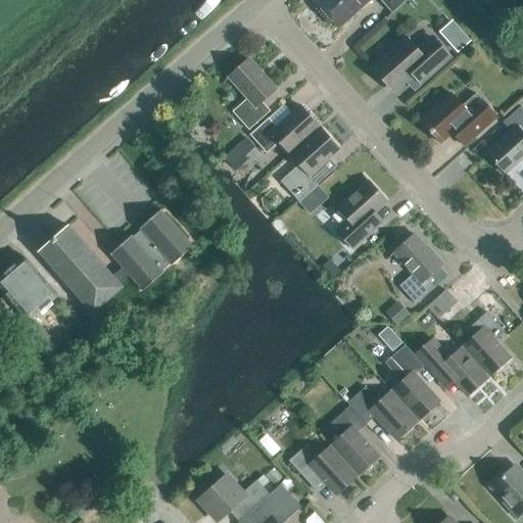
[(338,30),(370,0),(318,0),(314,3),(338,30)]
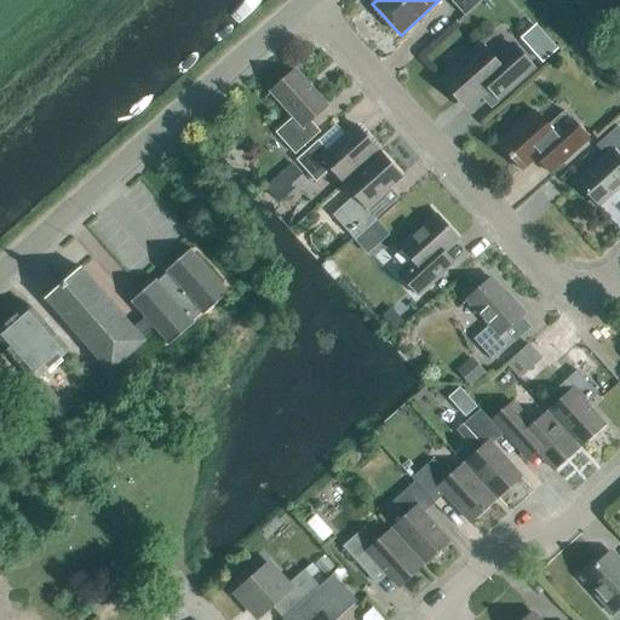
[(464,16),(481,0),(451,0),(464,16)]
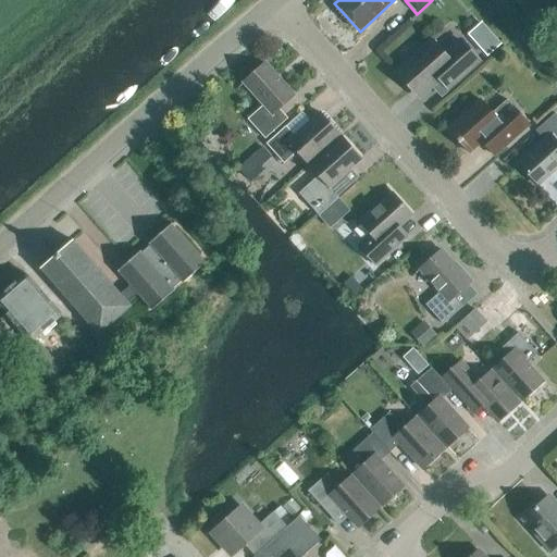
[(479,26),(466,38),(485,59),(498,47),(479,26)]
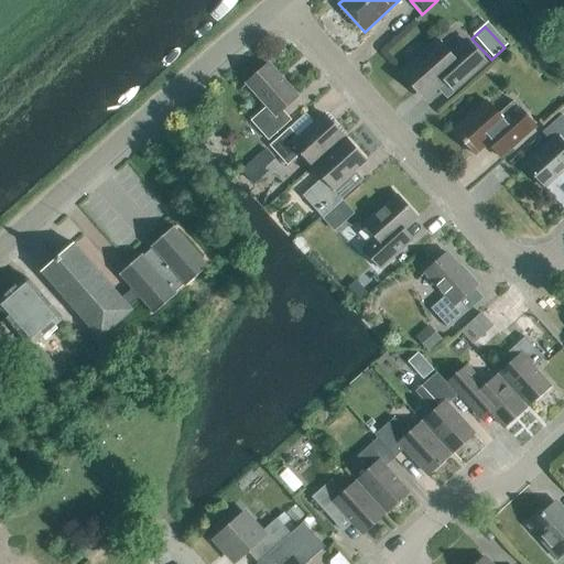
[(483,62),(466,43),(449,57),(436,43),(401,75),(423,99),(437,86),(446,96),(454,90),(453,89),(483,62)]
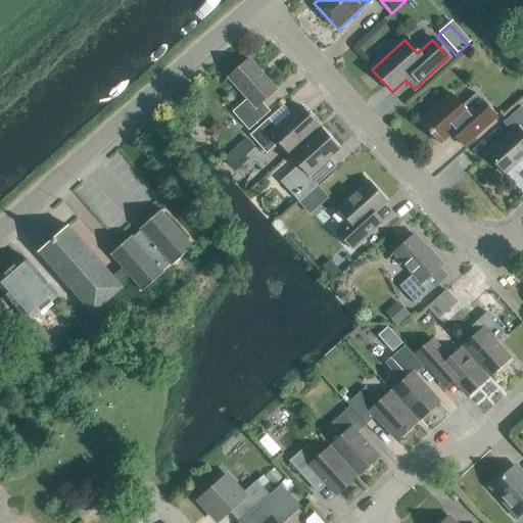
[(248,132),(270,112),(262,103),(275,91),(247,60),(228,79),(247,99),(232,113),(248,132)]
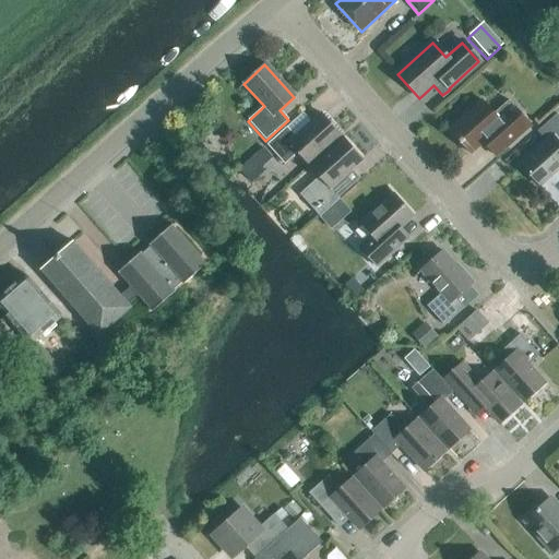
[(492,115),(480,102),(448,130),(470,155),(483,143),(495,157),(531,127),(508,102),(492,115)]
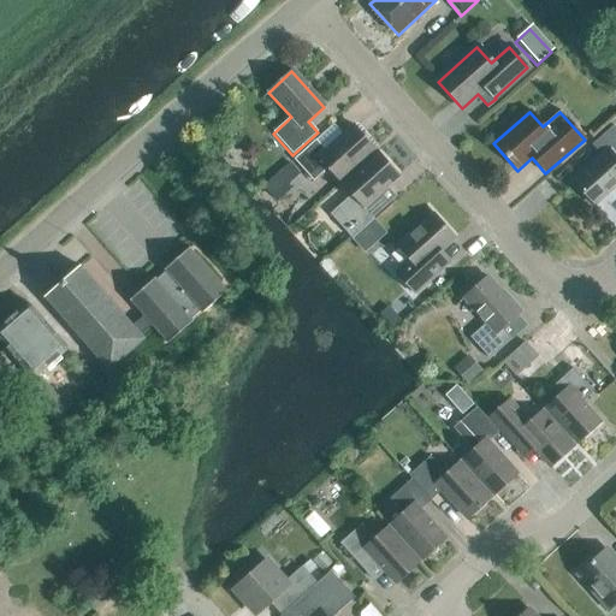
[(338,182),(374,150),(354,126),(325,152),(315,141),(294,161),(313,182),(327,170),(338,182)]
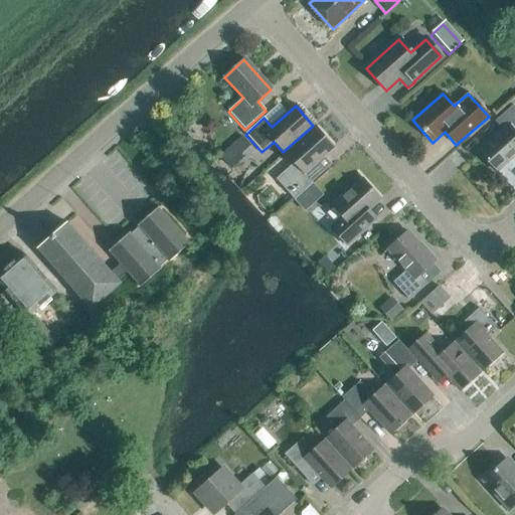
[(496,172),(514,155),(514,109),(512,106),(494,122),(502,131),(478,153),(496,172)]
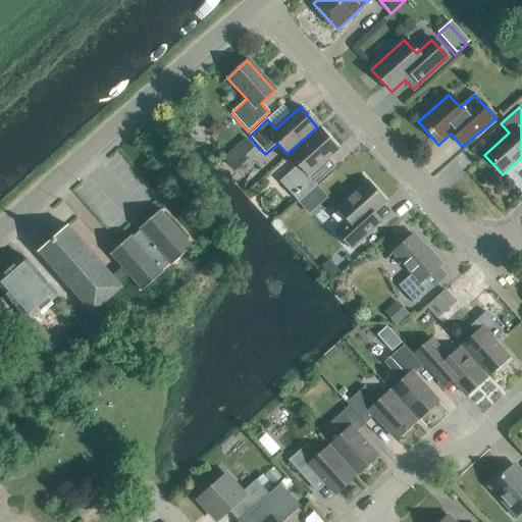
[(297,202),(335,167),(327,158),(337,150),(319,129),(290,156),(298,166),(279,183),(297,202)]
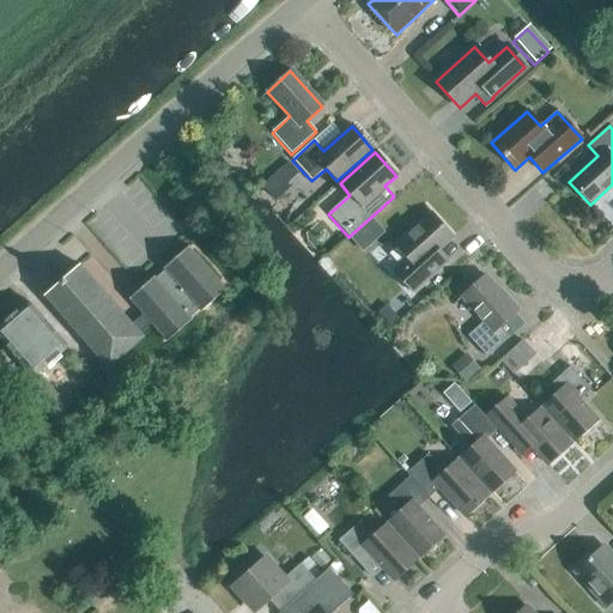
[(287,163),(277,174),(286,184),(297,174),(287,163)]
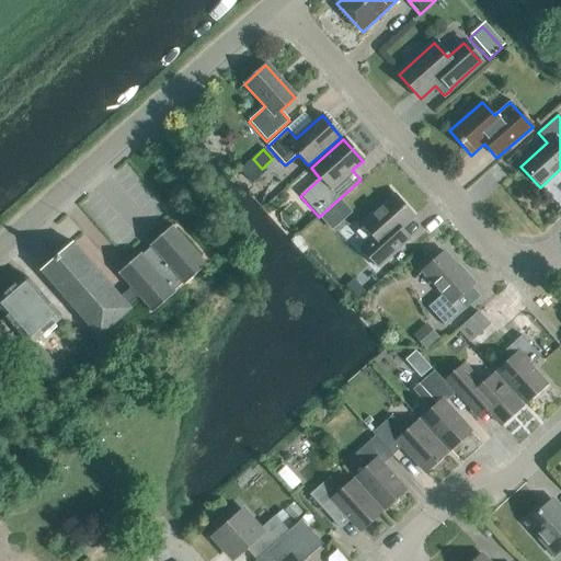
[(377,268),(397,251),(410,240),(401,229),(414,218),(395,196),(362,226),(373,238),(359,249),(377,268)]
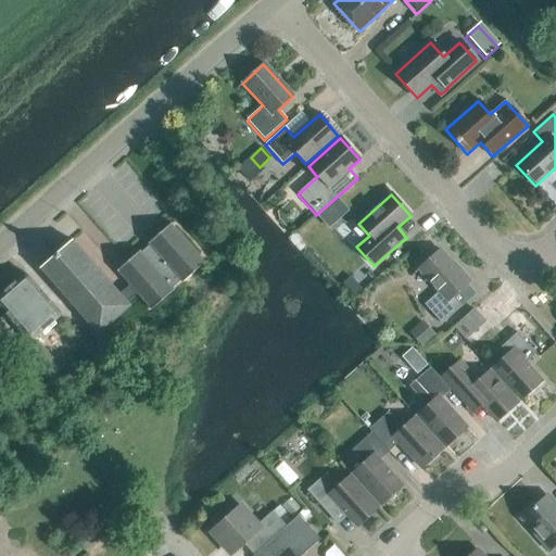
[(151,311),(205,263),(171,224),(116,272),(118,272),(129,285),(118,294),(71,240),(70,242),(41,267),(39,268),(41,270),(98,335),(129,306),(125,302),(136,292),(151,310),(151,311)]
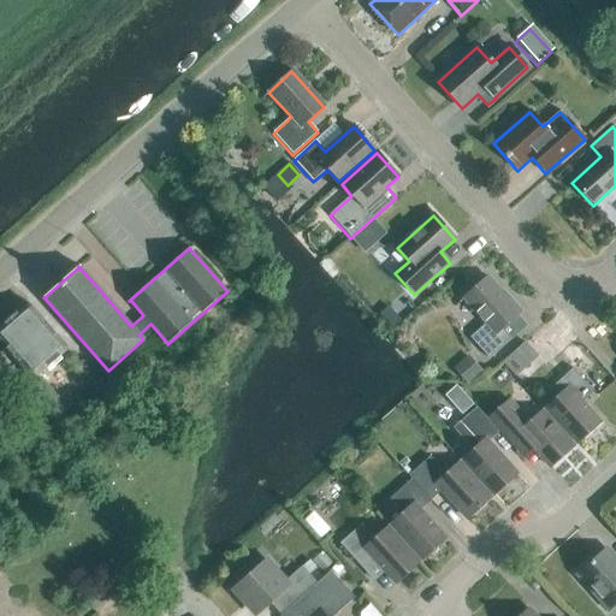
[(503,296),(486,278),(463,298),(486,324),(469,338),(489,360),(510,341),(501,330),(520,312),(505,295),(503,296)]
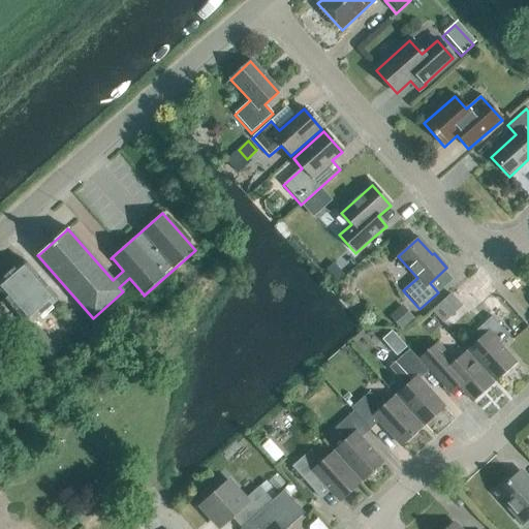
[(51,343),(32,322),(58,300),(24,260),(0,281),(0,292),(28,325),(29,325),(33,330),(24,338),(45,363),(61,349),(53,341),(51,343)]
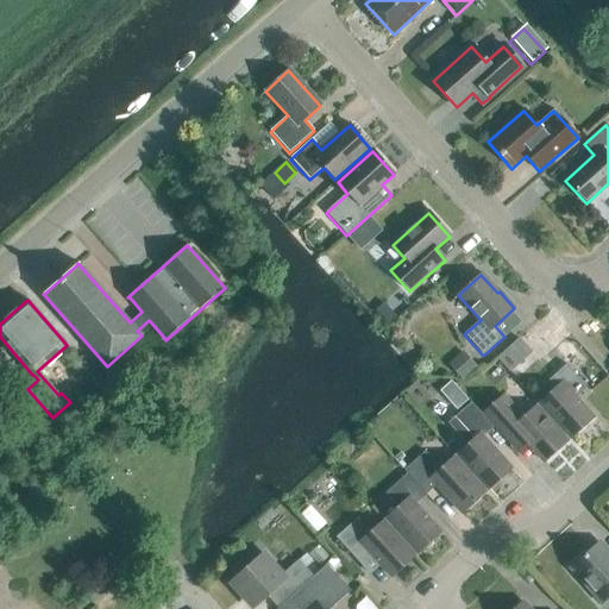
[(387,326),(395,319),(383,305),(375,312),(387,326)]
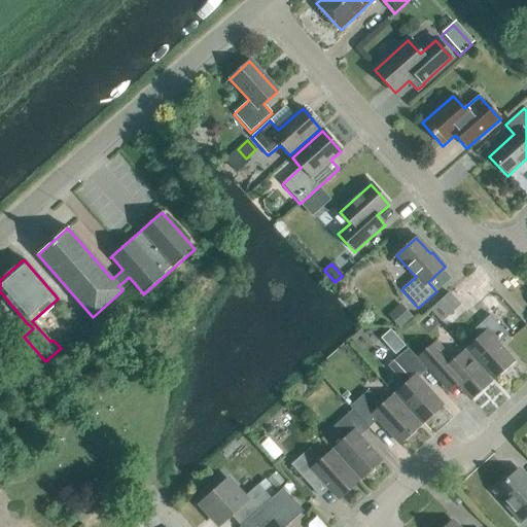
[(441,323),(460,306),(448,293),(429,311),(441,323)]
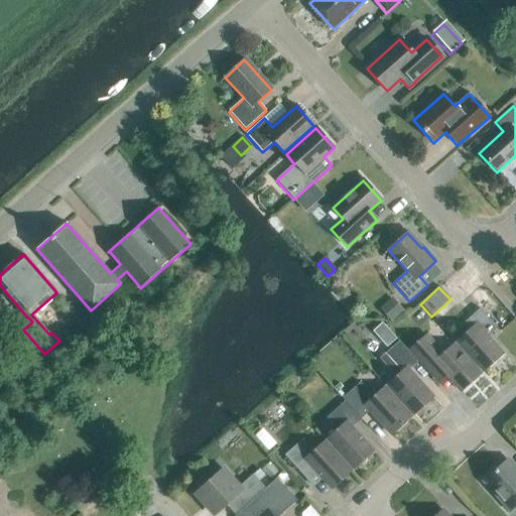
[(403,311),(392,298),(379,309),(391,323),(403,311)]
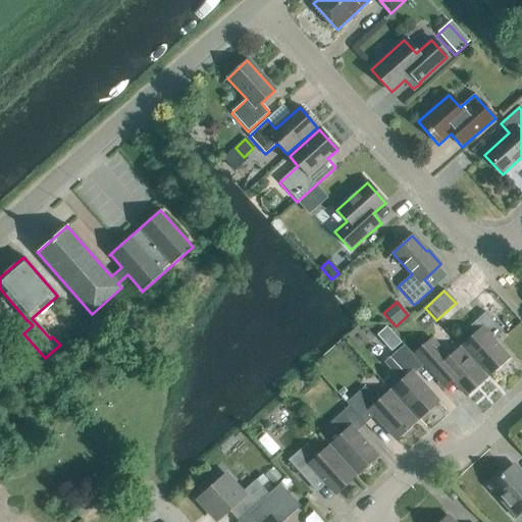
[(488,377),(508,359),(492,342),(502,332),(484,313),(467,328),(473,335),(461,347),(488,377)]
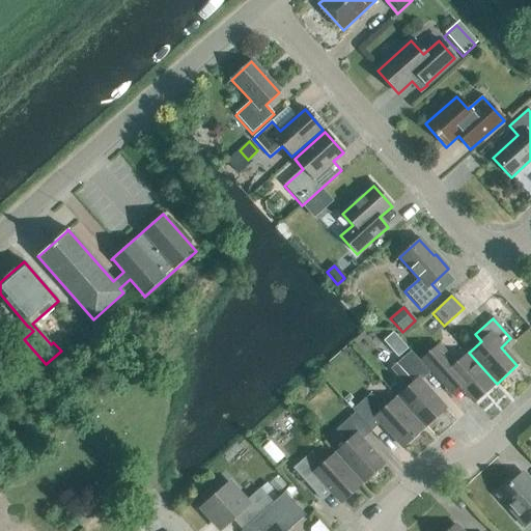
[(467,355),(455,365),(438,344),(419,361),(429,373),(450,396),(459,388),(474,403),(494,386),(467,355)]
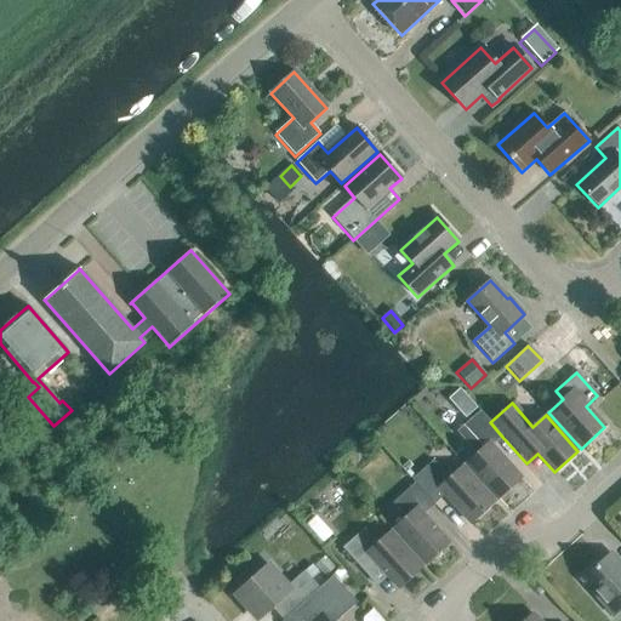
[(502,437),(490,422),(480,411),(456,432),(476,455),(465,465),(497,500),(520,479),(491,446),(502,437)]
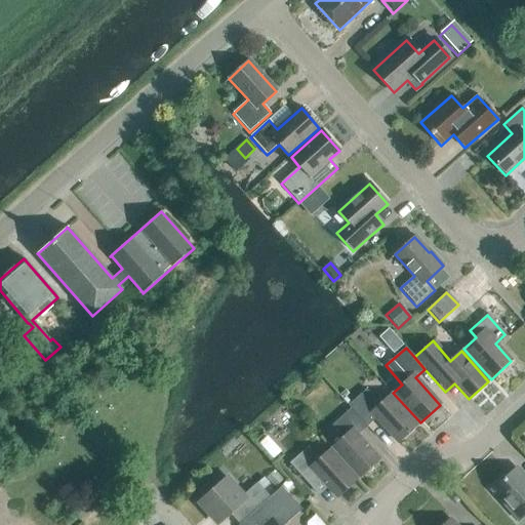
[(351,409),(367,427),(376,418),(398,443),(417,425),(391,395),(379,405),(366,390),(348,406),(351,409)]
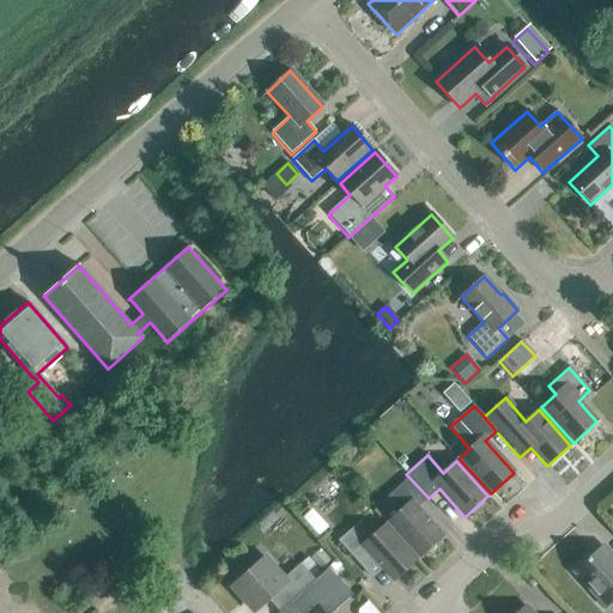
[(418,508),(429,498),(410,478),(388,497),(400,511),(388,522),(419,558),(443,536),(418,508)]
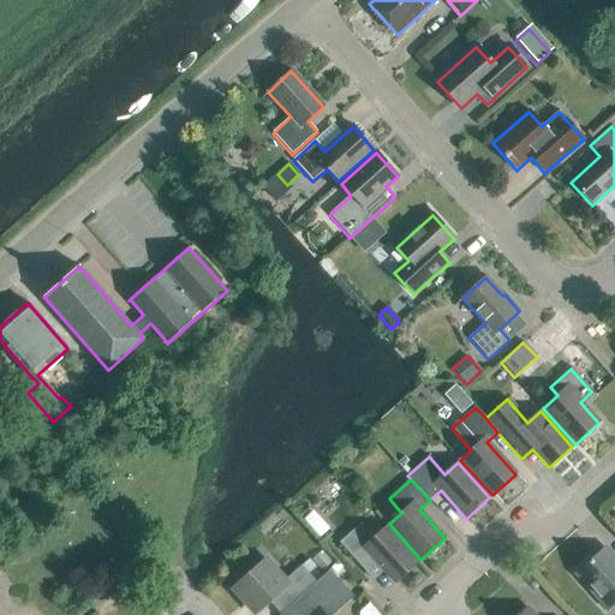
[(374,538),(360,524),(339,543),(358,565),(369,555),(395,584),(418,562),(386,526),(374,538)]
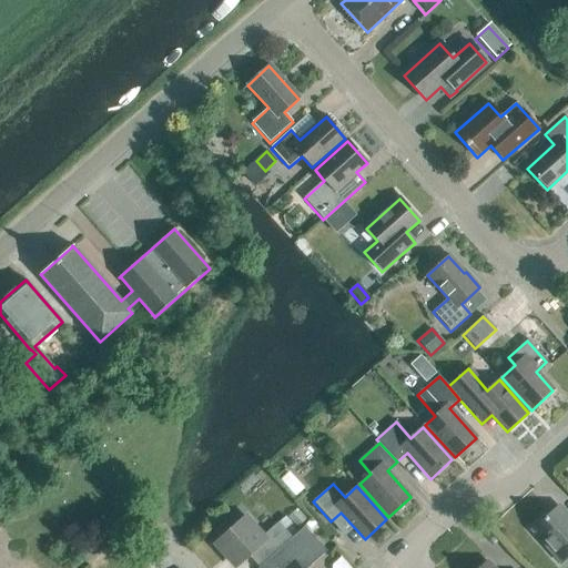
[(567,518),(558,507),(531,530),(560,563),(567,556),(567,518)]
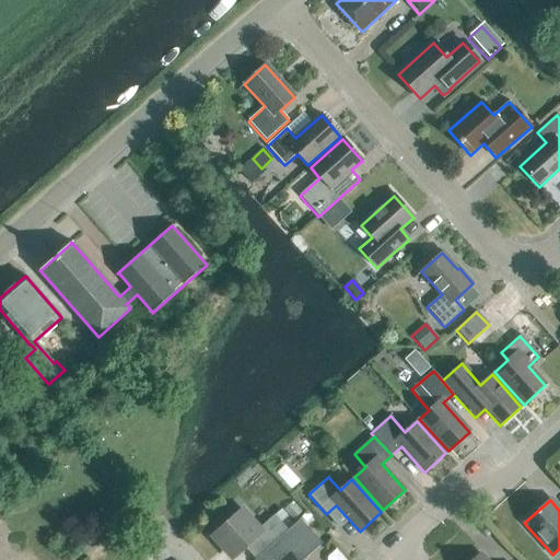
[(259,529),(242,511),(212,537),(232,559),(244,548),(254,559),(286,529),(273,516),(259,529)]
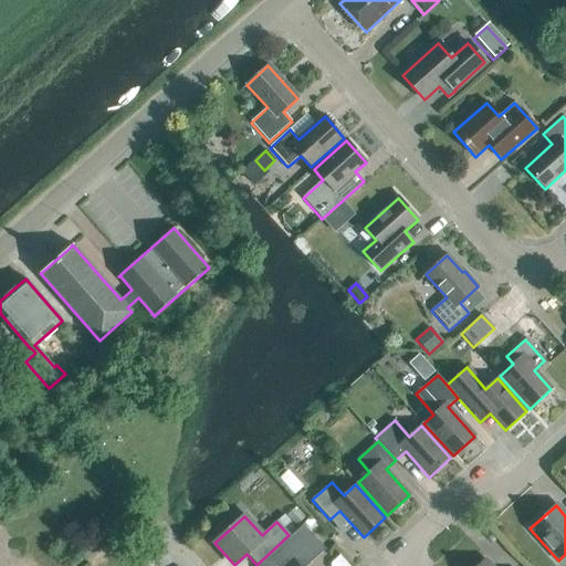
[(306,565),(325,549),(303,525),(257,565),(306,565)]
